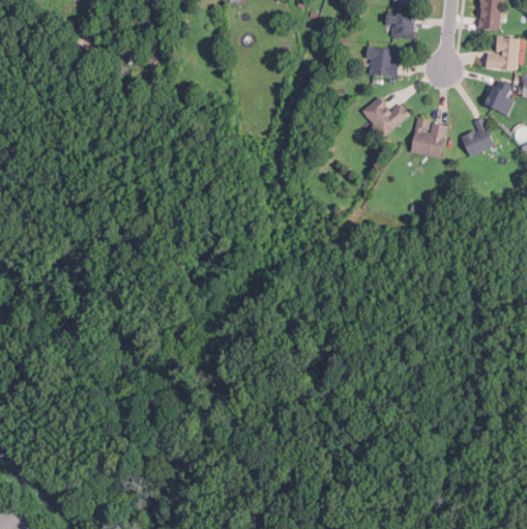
[(479,0),(478,27),(499,29),(501,0),(479,0)]
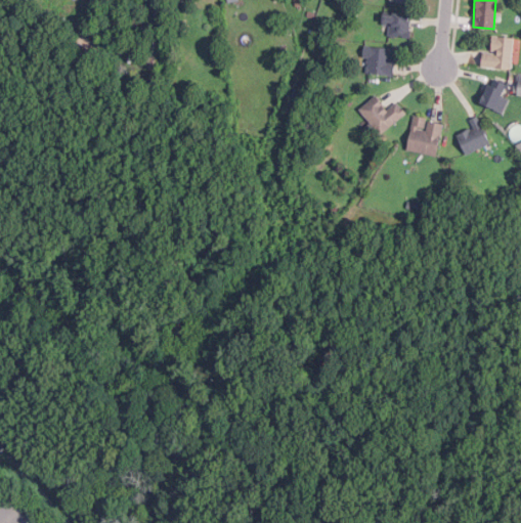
[(410,16),(382,13),(381,25),(387,26),(386,36),(408,39),(410,16)]
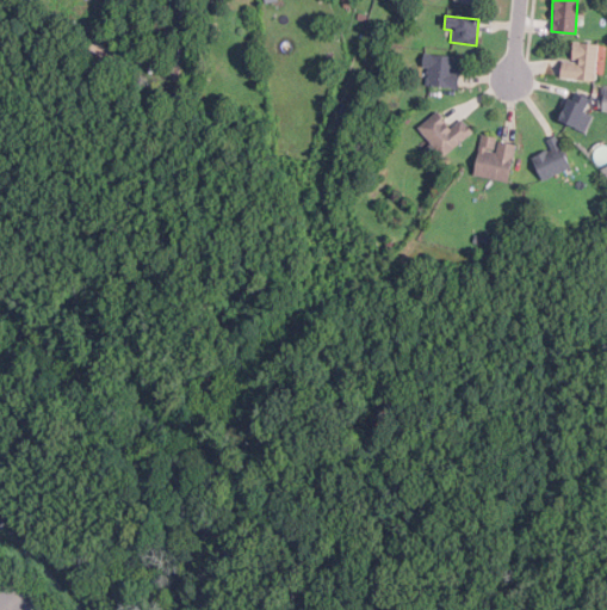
[(594,80),(595,43),(571,42),(570,61),(561,61),(561,79),(594,80)]
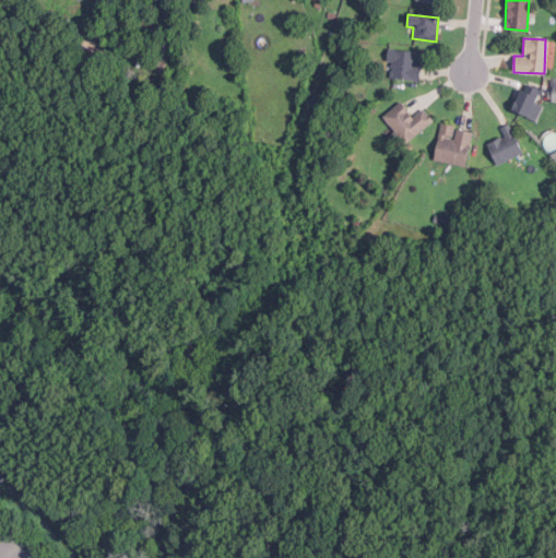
[(420,81),(420,50),(387,50),(387,81),(420,81)]
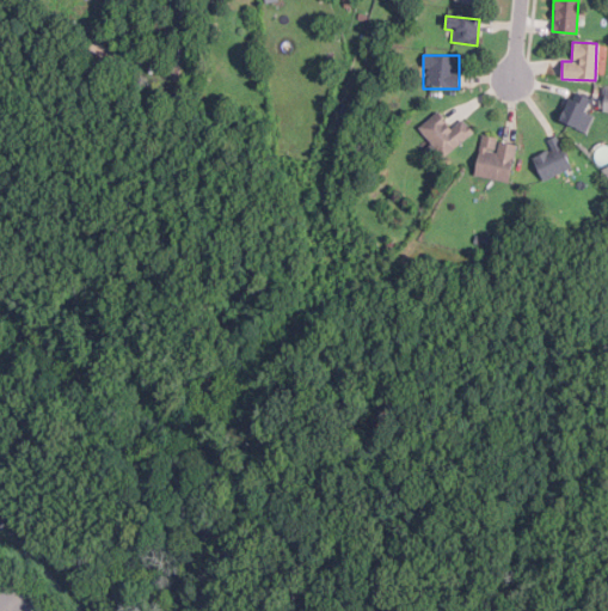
[(607,112),(607,164),(607,175),(607,173),(607,89),(597,87),(595,111),(607,112)]
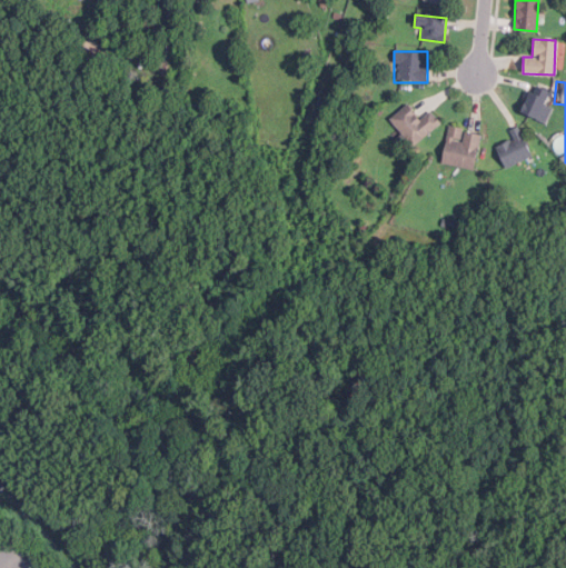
[(549,92),(532,86),(520,112),(538,120),(549,92)]
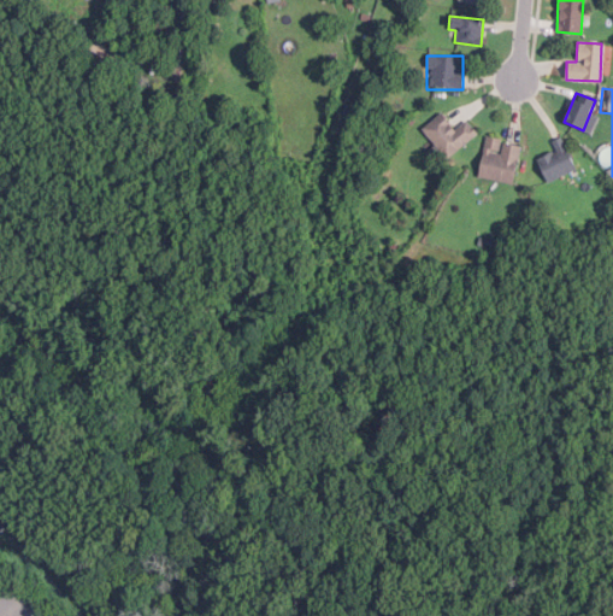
[(465,121),(454,129),(440,112),(420,129),(446,159),(477,134),(465,121)]
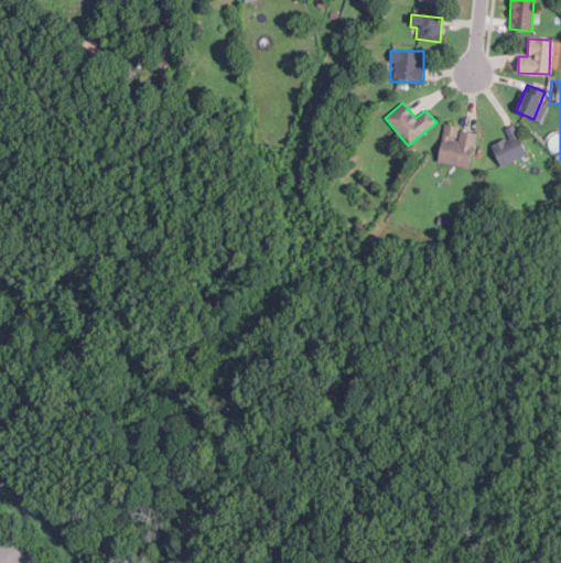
[(468,169),(476,132),(444,126),(437,162),(468,169)]
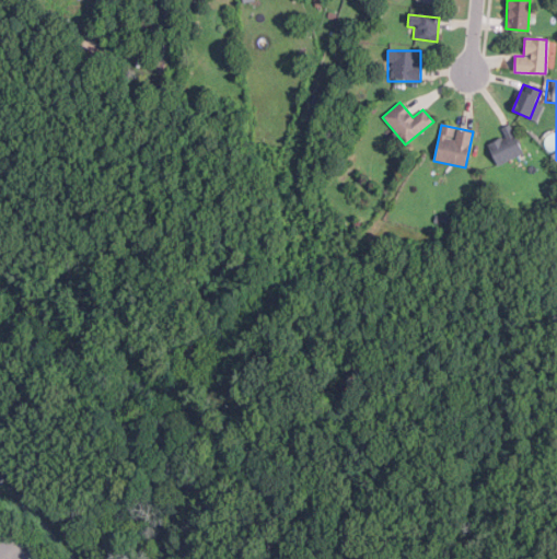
[(522,154),(510,125),(500,129),(503,137),(486,144),(496,165),(522,154)]
